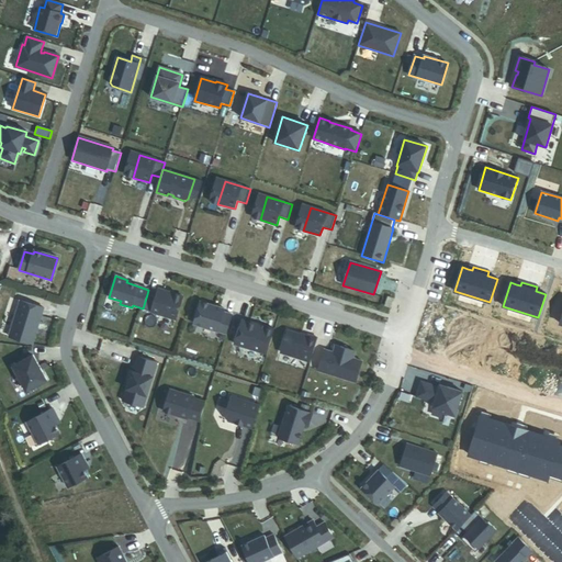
[(143,310),(176,319),(183,296),(158,289),(156,298),(147,294),(143,308),(143,310)]
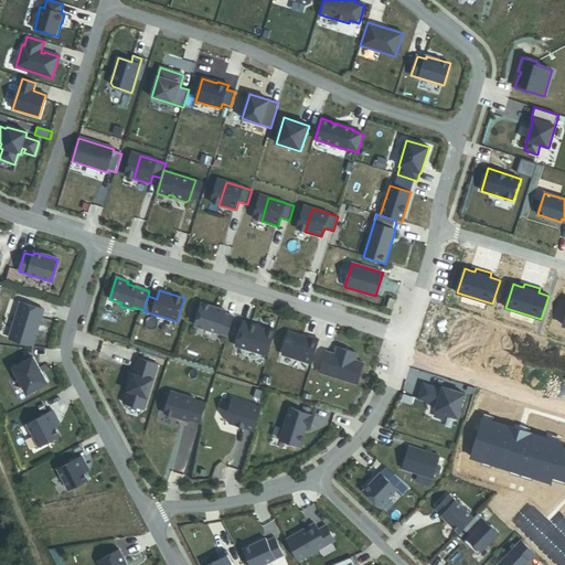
[(395,300),(390,298),(386,308),(392,310),(395,300)]
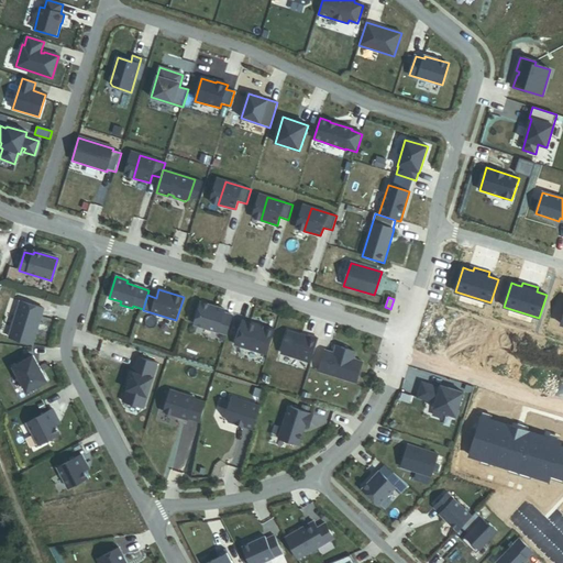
[(32,344),(44,310),(20,302),(9,337),(32,344)]
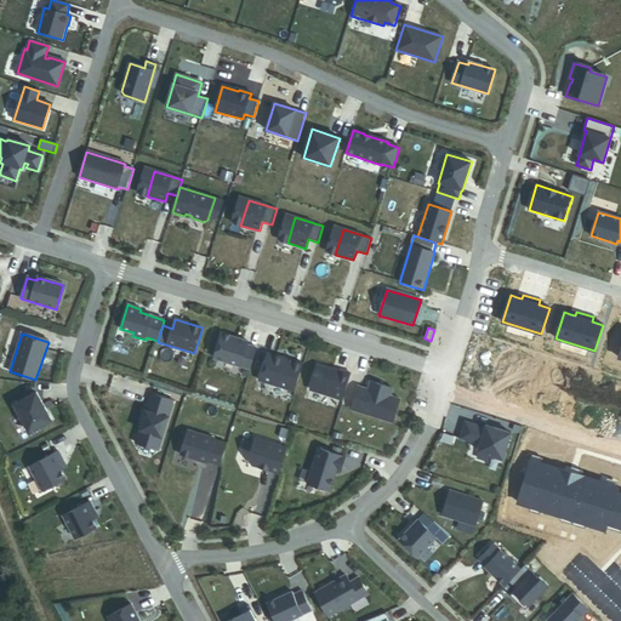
[(222,334),(215,358),(251,369),(257,348),(248,346),(249,342),(222,334)]
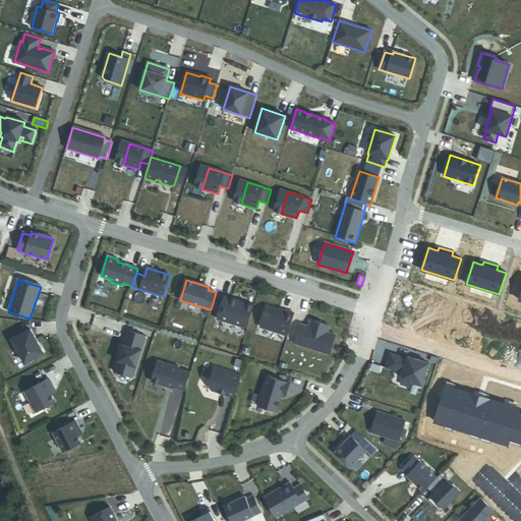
[(254,305),(224,296),(218,320),(247,329),(254,305)]
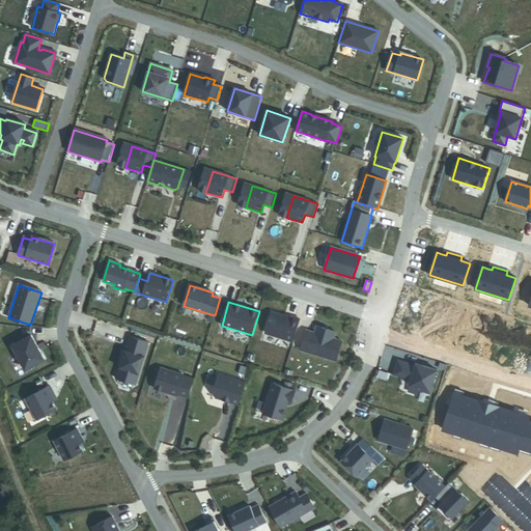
[(300,319),(285,315),(285,316),(267,311),(260,332),(292,342),(300,319)]
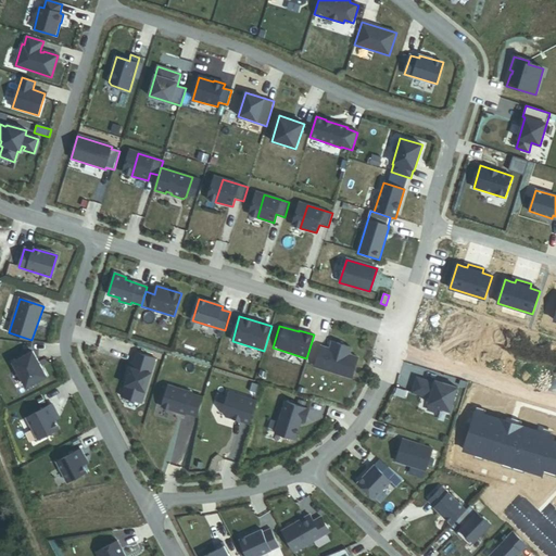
[(351,349),(332,343),(330,349),(320,345),(314,366),(352,378),(358,357),(349,355),(351,349)]
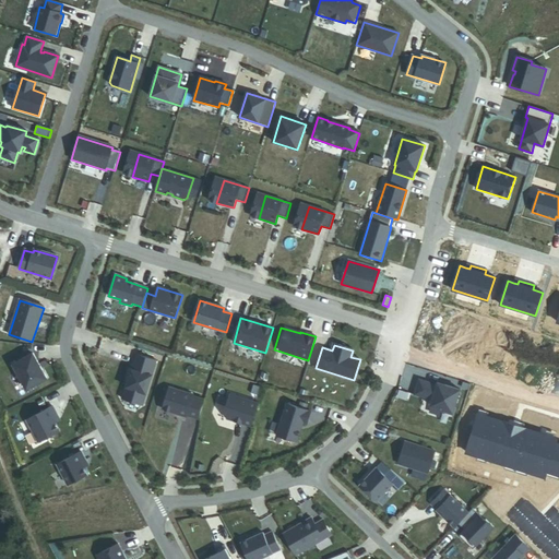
[(47,378),(33,353),(12,364),(26,389),(47,378)]
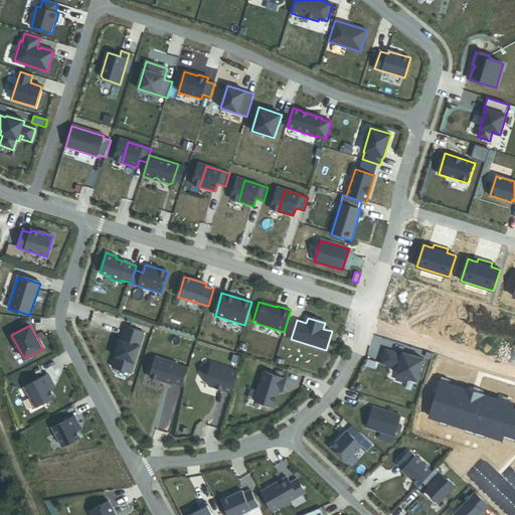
[(132,373),(144,333),(127,327),(124,335),(123,335),(113,368),(132,373)]
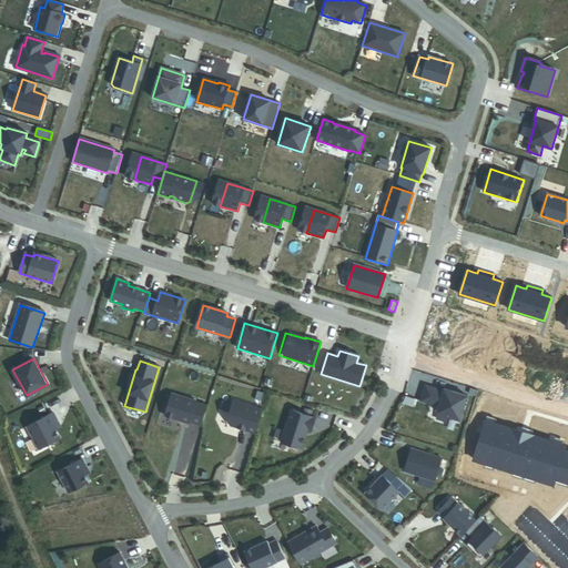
[(444,392),(426,385),(421,401),(439,406),(437,413),(449,416),(448,418),(459,422),(467,396),(453,391),(452,394),(444,392)]
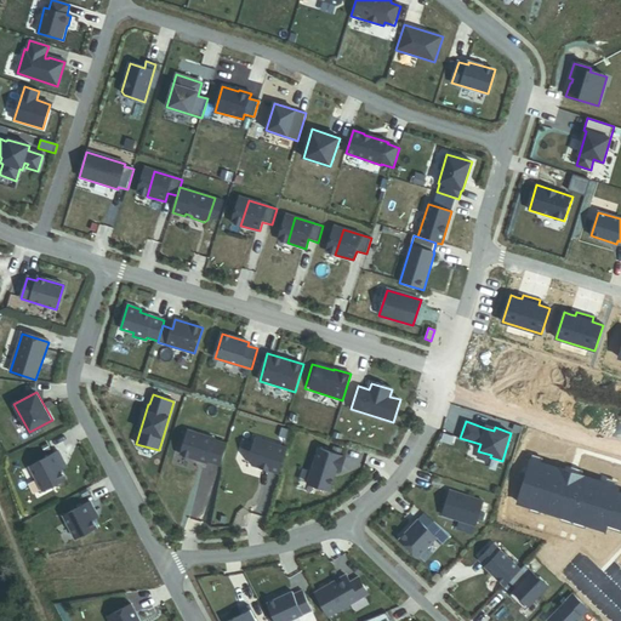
[(206,463),(215,439),(188,431),(181,455),(191,459),(192,457),(198,459),(198,461),(206,463)]
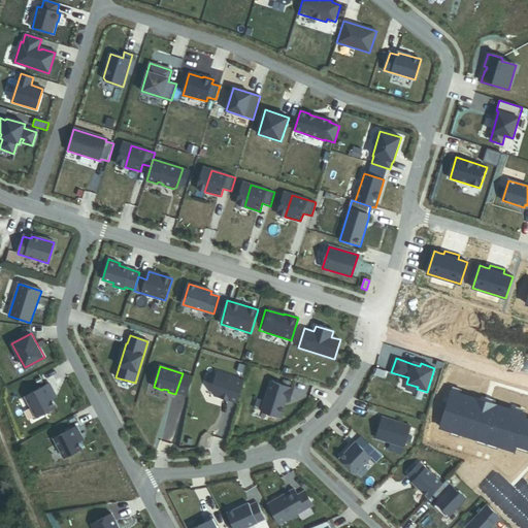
[(211,390),(215,396),(237,403),(244,382),(217,372),(211,390)]
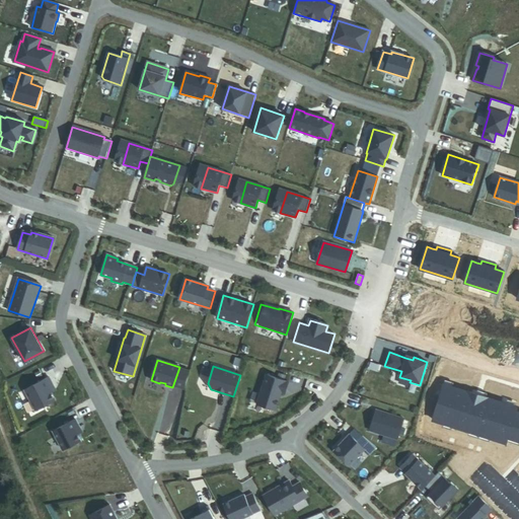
[(267,375),(257,404),(276,410),(281,393),(285,394),(289,382),(267,375)]
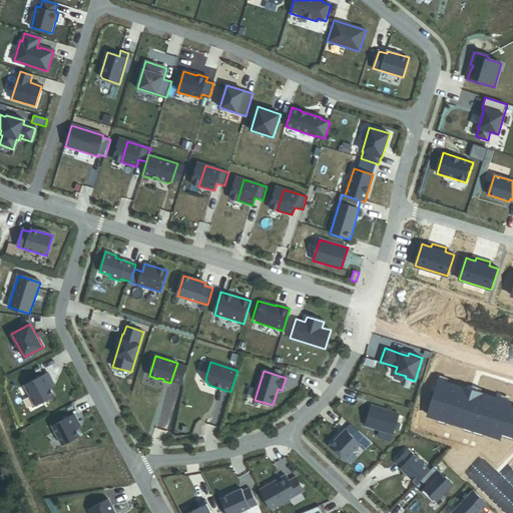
[(48,373),(25,385),(36,405),(54,396),(48,383),(52,381),(48,373)]
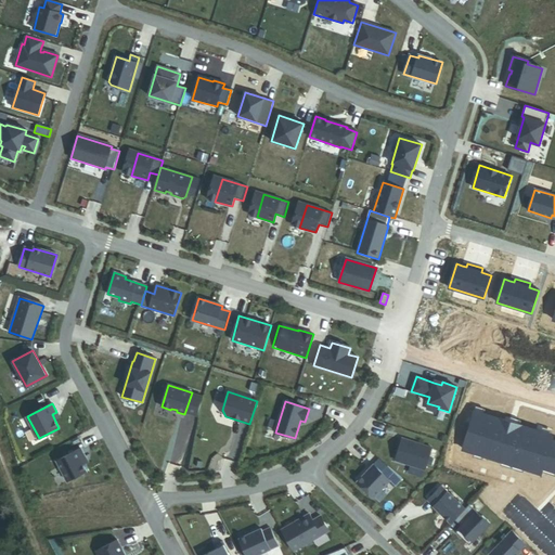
[(554,470),(554,440),(552,440),(553,436),(515,423),(514,425),(508,424),(508,422),(475,411),(463,449),(541,474),(543,467),(554,470)]
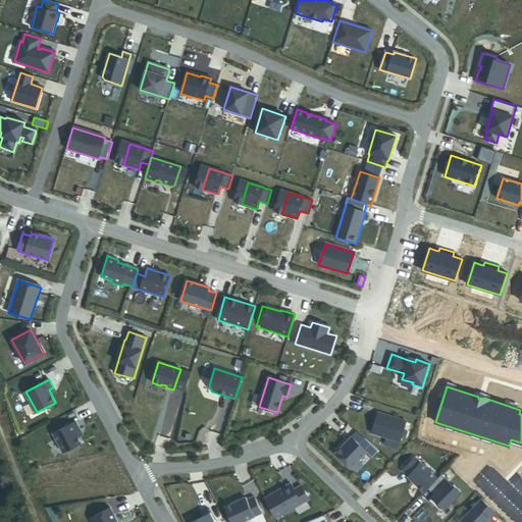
[(371,433),(400,441),(406,421),(378,412),(371,433)]
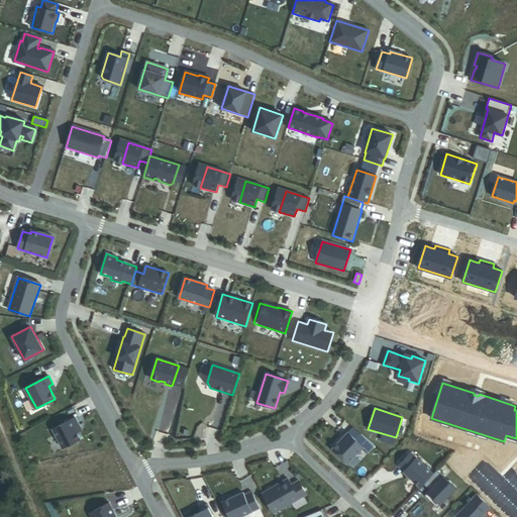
[(81,439),(75,428),(79,426),(75,418),(54,429),(64,448),(81,439)]
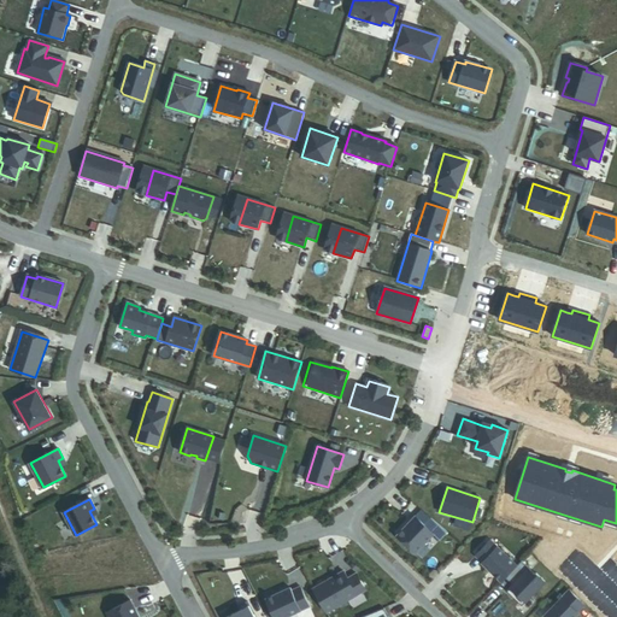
[(430,518),(422,511),(416,517),(424,526),(430,518)]
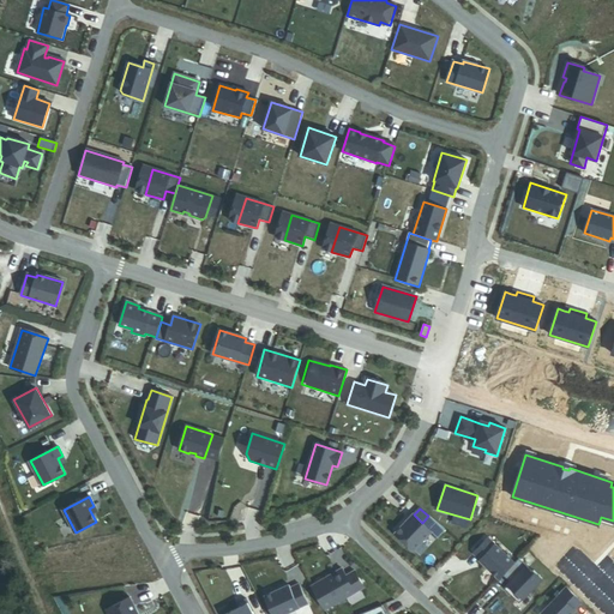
[(414,515),(395,534),(413,551),(431,531),(438,539),(445,530),(428,516),(422,523),(414,515)]
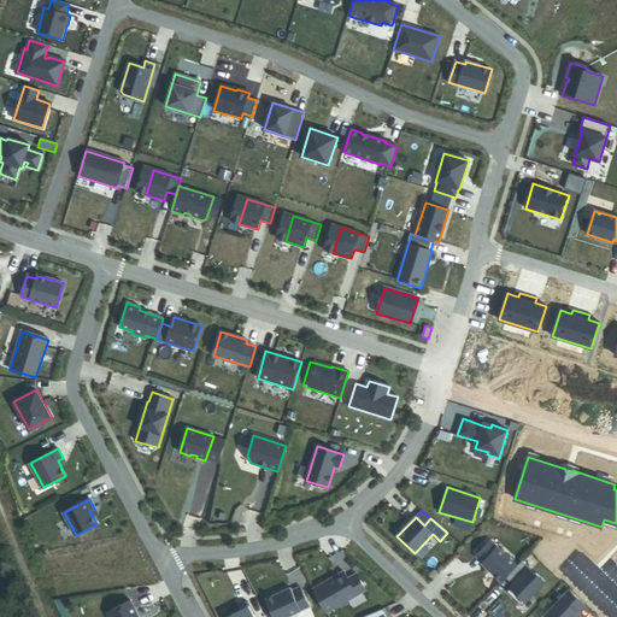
[(491,540),(476,556),(501,581),(505,577),(517,565),(491,540)]
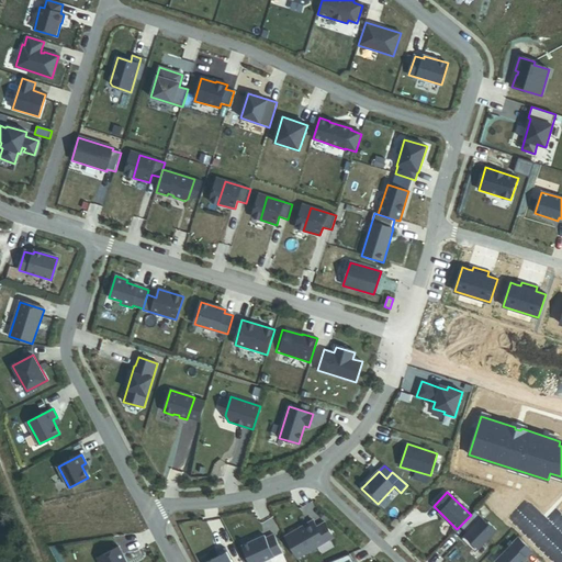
[(487,523),(475,510),(471,515),(460,526),(468,532),(462,539),(475,551),(497,529),(489,521),(487,523)]
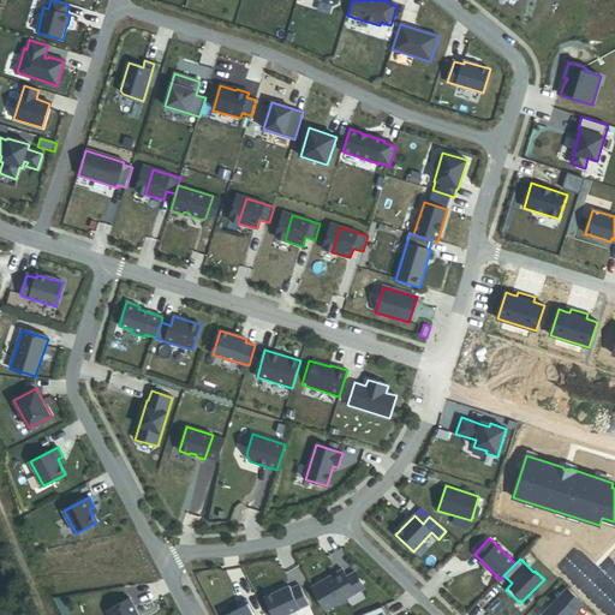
[(311,587),(324,610),(364,587),(356,572),(347,577),(342,569),(311,587)]
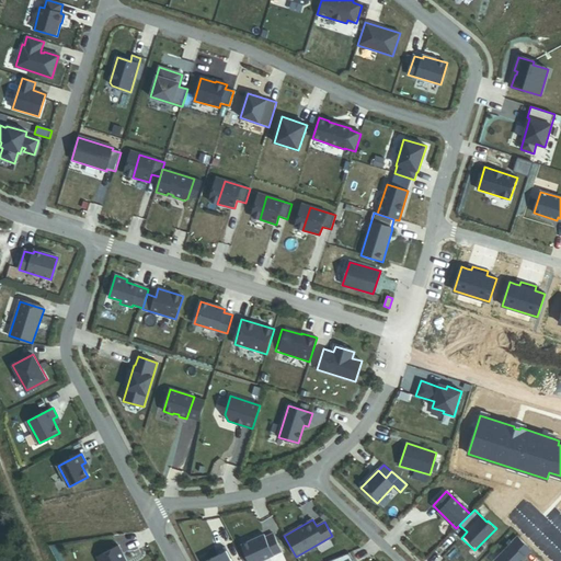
[(241,545),(249,560),(260,560),(282,551),(274,534),(265,537),(264,535),(241,545)]
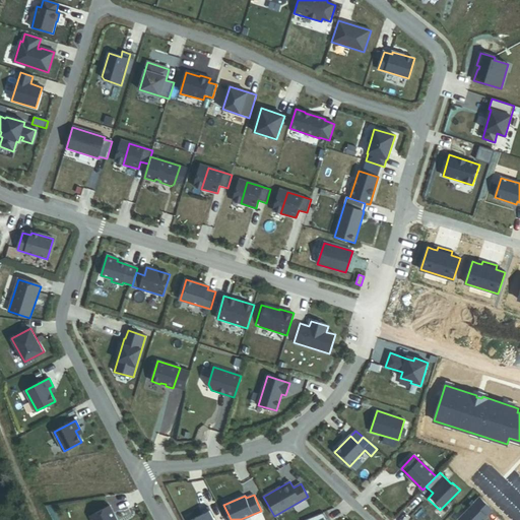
[(458,519),(483,519),(493,510),(479,498),(459,519),(458,519)]
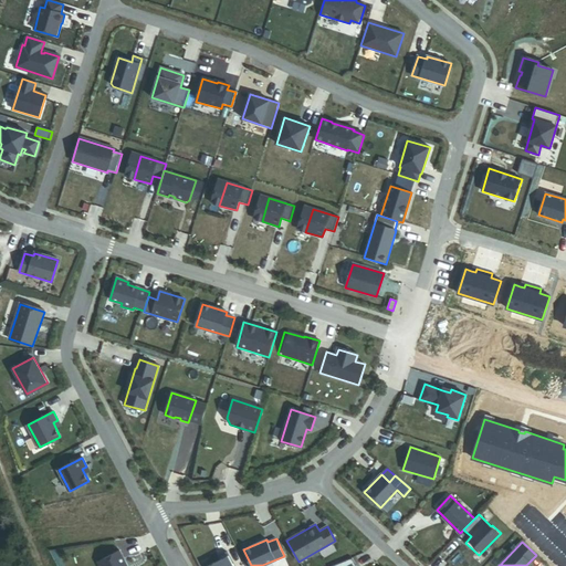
[(127,565),(119,551),(100,561),(102,565),(127,565)]
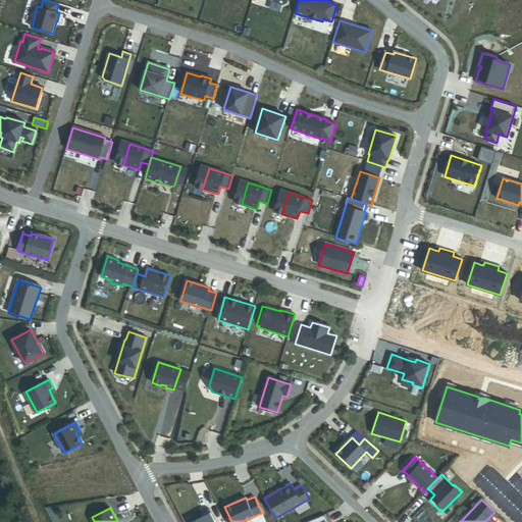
[(203,516),(191,521),(215,521),(209,509),(201,513),(203,516)]
